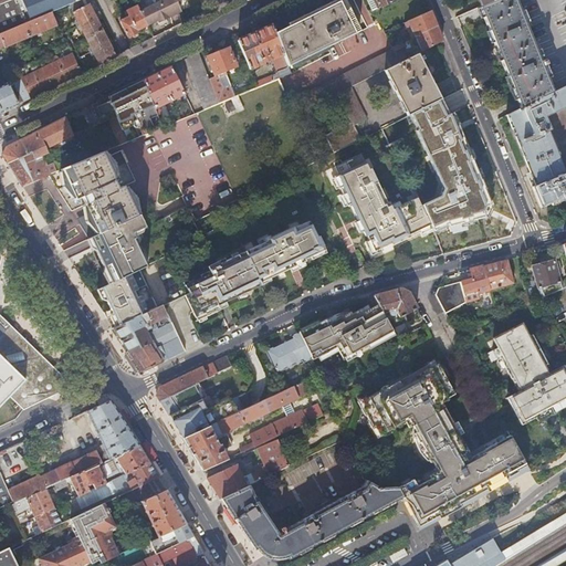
[(8,0),(0,3),(0,33),(32,21),(22,0),(8,0)]
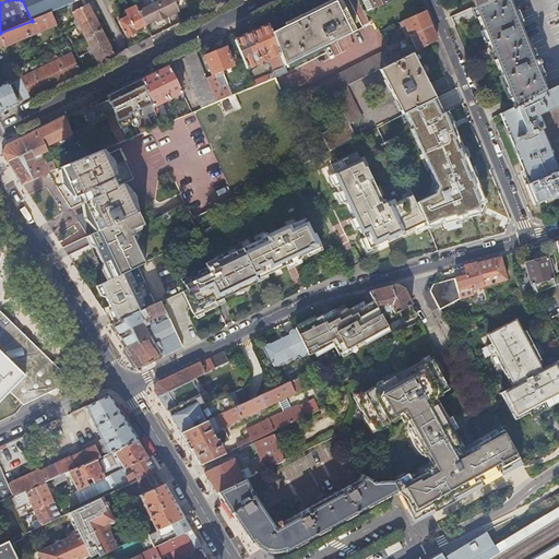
[(22,0),(32,21),(51,12),(69,4),(79,0),(22,0)]
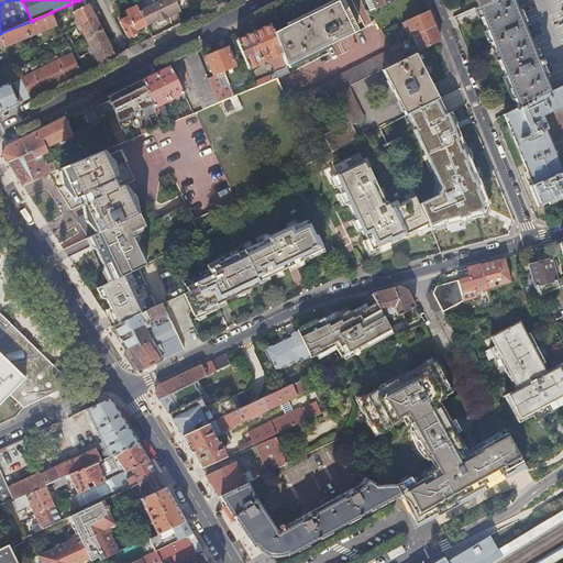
[(89,4),(87,0),(79,0),(69,4),(73,12),(89,4)]
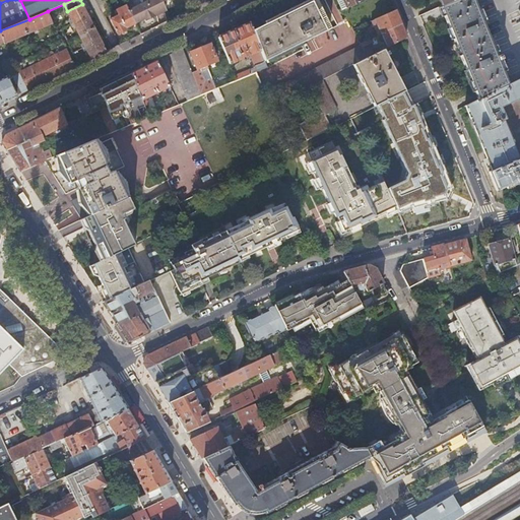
[(105,16),(111,13),(104,0),(98,0),(105,16)]
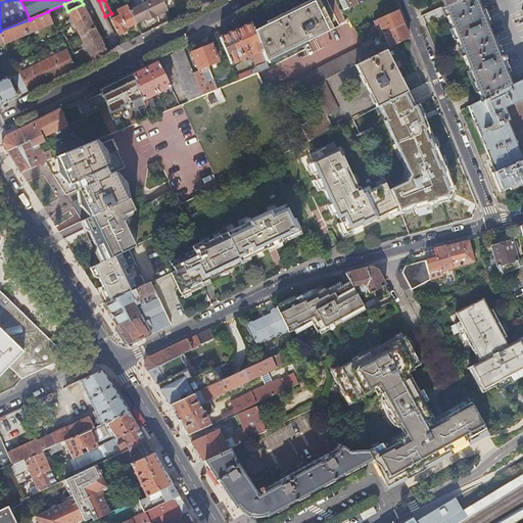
[(147,20),(168,9),(163,0),(150,0),(135,8),(133,9),(131,5),(129,6),(137,22),(146,18),(147,20)]
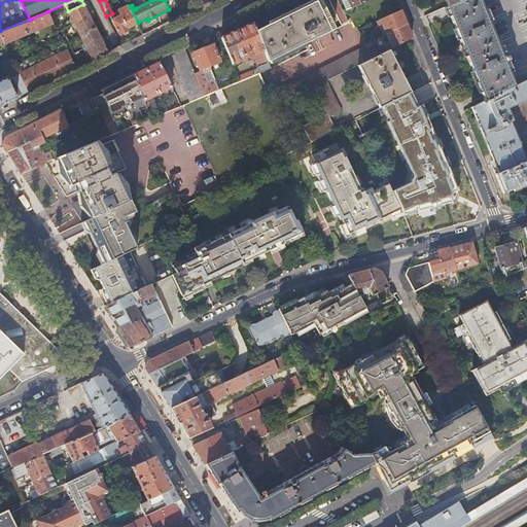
[(196,0),(176,0),(180,9),(197,2),(196,0)]
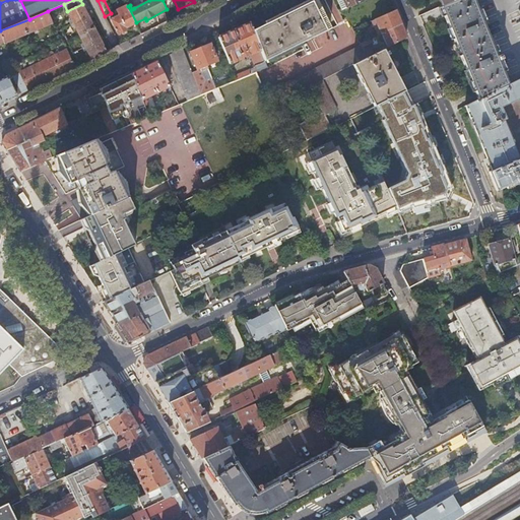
[(337,0),(342,10),(366,0),(337,0)]
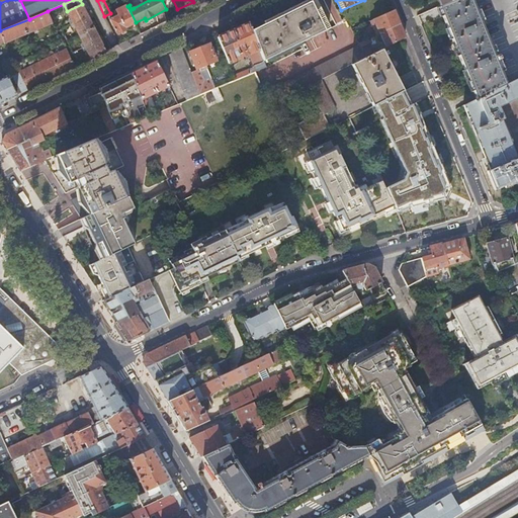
[(475,95),(476,99),(507,84),(472,0),(455,0),(440,6),(438,7),(441,13),(475,95)]
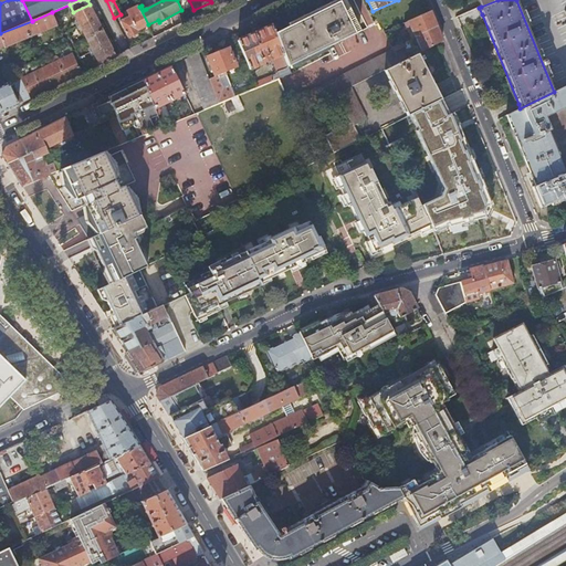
[(284,56),(289,66),(359,31),(347,8),(343,10),(339,2),(335,4),(331,7),(329,8),(325,10),(274,33),(284,55),(284,56)]
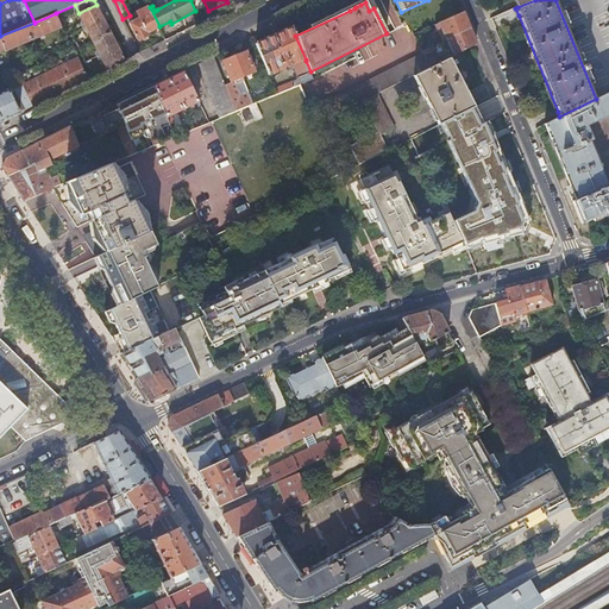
[(107,69),(125,61),(121,54),(119,50),(121,48),(119,42),(115,43),(105,22),(107,20),(105,13),(101,16),(96,5),(79,13),(107,69)]
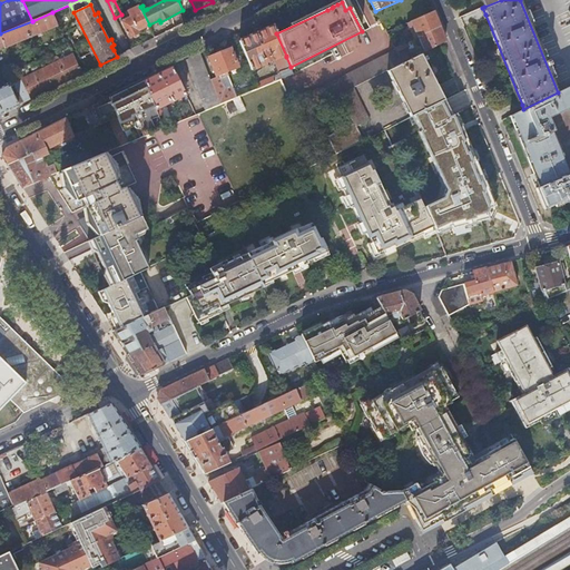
[(140,7),(139,6),(128,11),(130,18),(121,22),(129,38),(139,32),(138,30),(149,25),(140,7)]
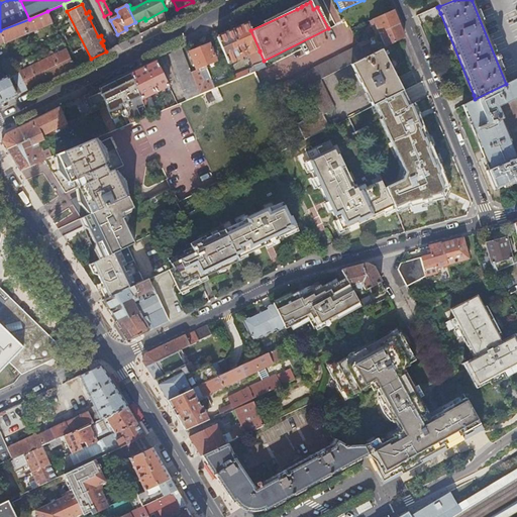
[(393,10),(369,21),(376,35),(380,33),(399,24),(393,10)]
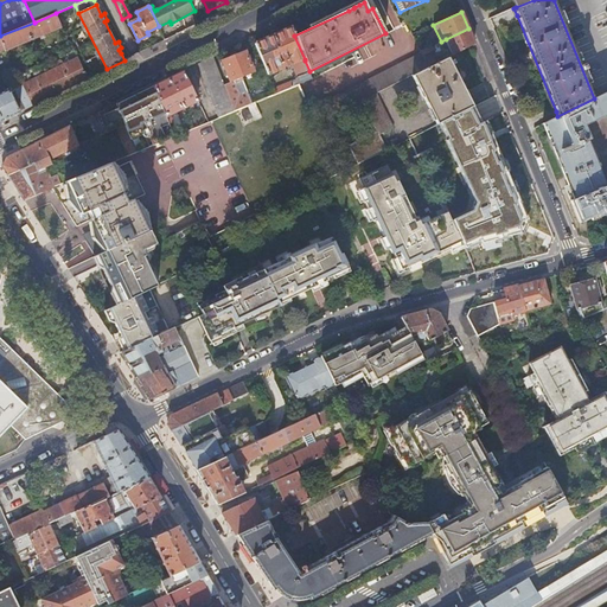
[(34,23),(0,36),(0,50),(5,49),(6,51),(62,26),(56,13),(34,23)]
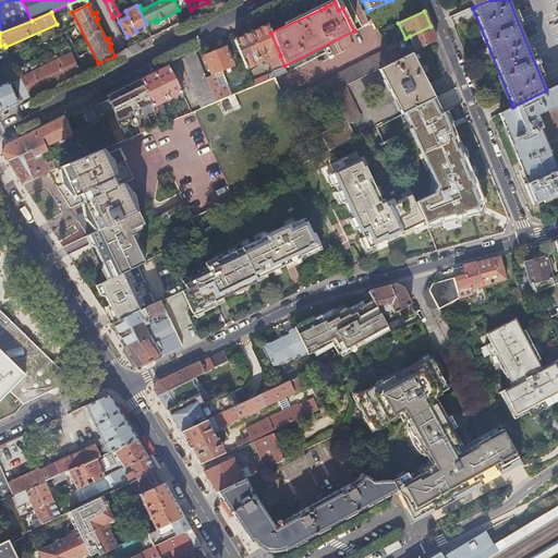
[(280,55),(270,33),(268,25),(234,40),(246,69),(264,61),(265,64),(268,63),(267,60),(280,55)]
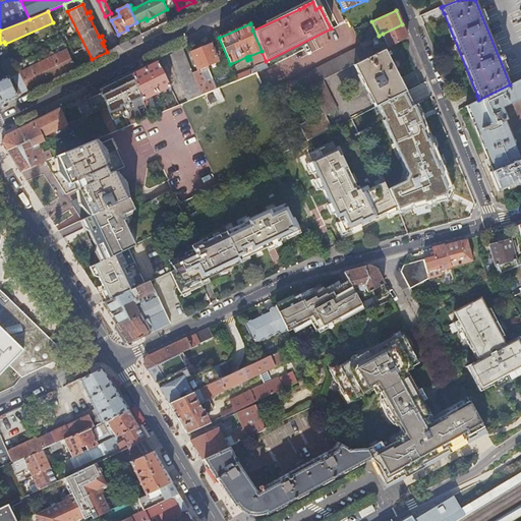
[(394,45),(407,38),(402,24),(383,34),(389,47),(394,45)]
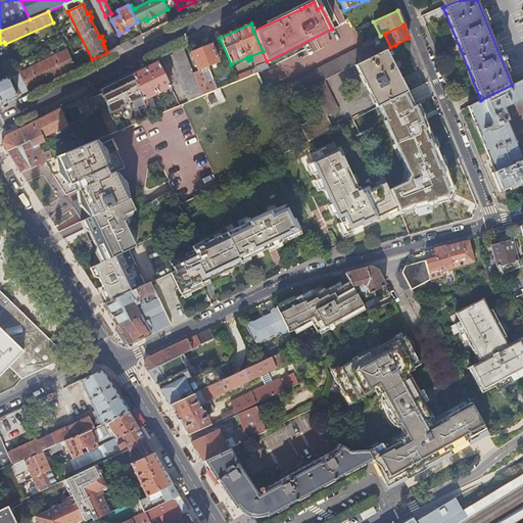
[(370,58),(377,54),(371,40),(363,44),(364,45),(370,58)]
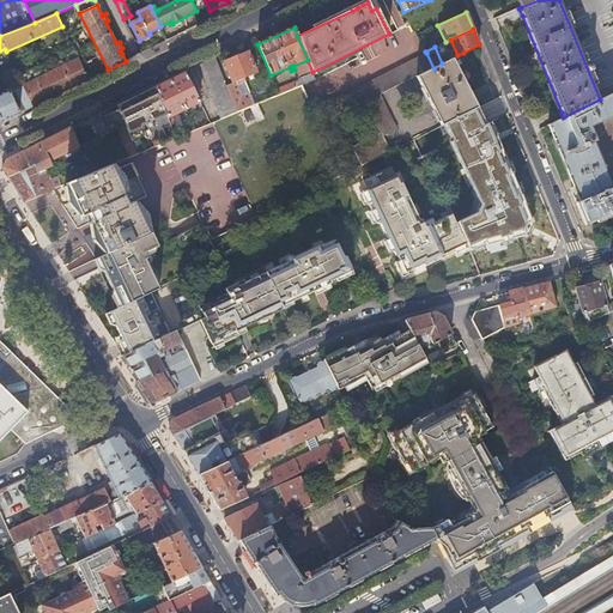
[(225,61),(234,83),(244,78),(256,73),(248,53),(225,61)]
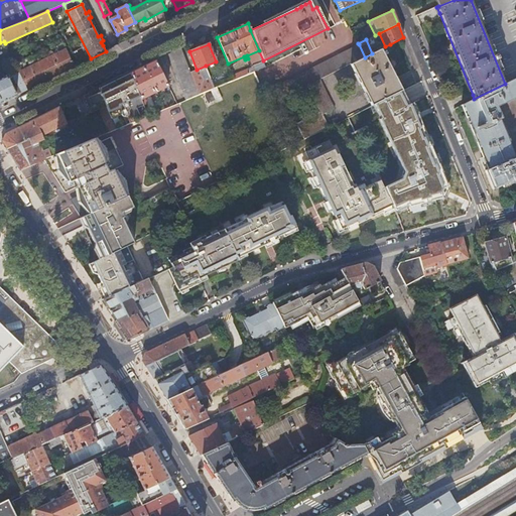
[(351,65),(365,57),(359,44),(357,45),(274,88),(280,100),(308,86),(307,86),(319,80),(351,65)]
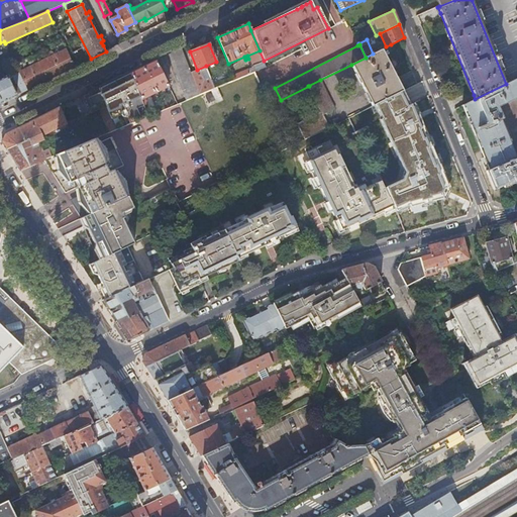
[(169,55),(187,100),(200,95),(191,72),(182,48),(169,55)]
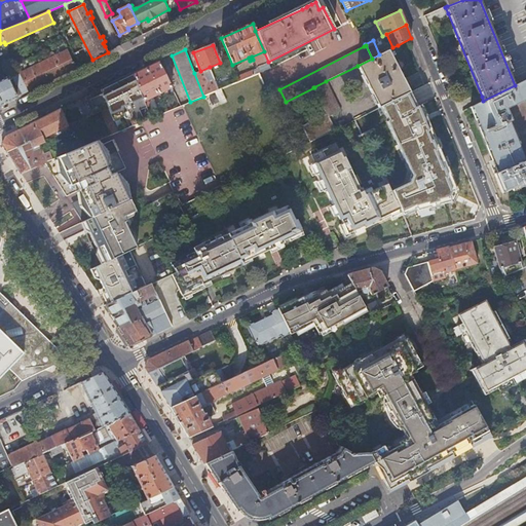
[(379,108),(410,92),(406,84),(404,80),(388,49),(379,54),(372,59),(358,66),(375,101),(379,108)]
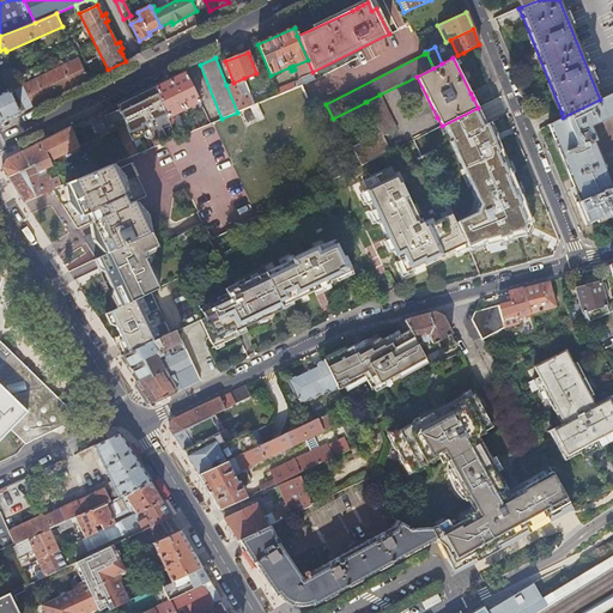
[(23,104),(25,110),(35,105),(54,96),(72,87),(87,80),(79,59),(64,66),(61,61),(58,62),(61,67),(48,73),(47,70),(42,72),(43,76),(32,80),(30,77),(26,78),(29,83),(23,85),(24,86),(16,90),(23,104)]
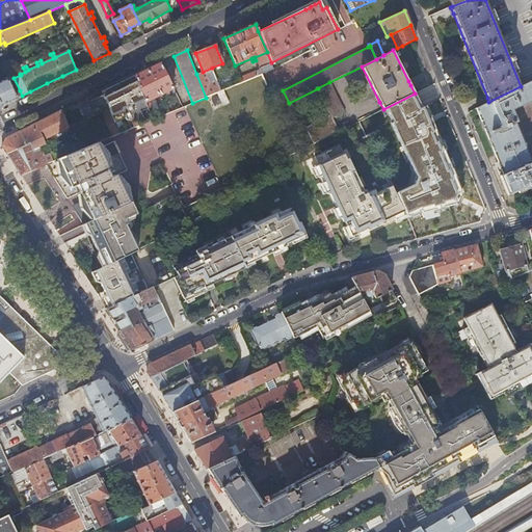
[(260,75),(273,69),(271,62),(267,53),(258,57),(261,67),(261,69),(240,78),(242,82),(260,75)]
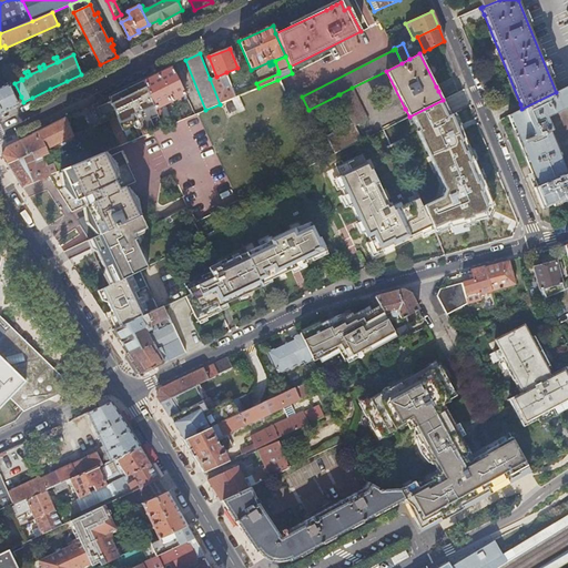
[(158,73),(143,80),(155,110),(185,94),(172,66),(158,73)]
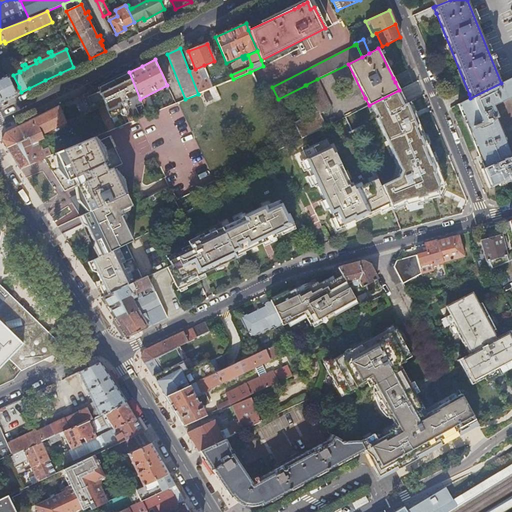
[(213,88),(204,65),(195,69),(189,71),(198,94),(209,89),(212,88),(213,88)]
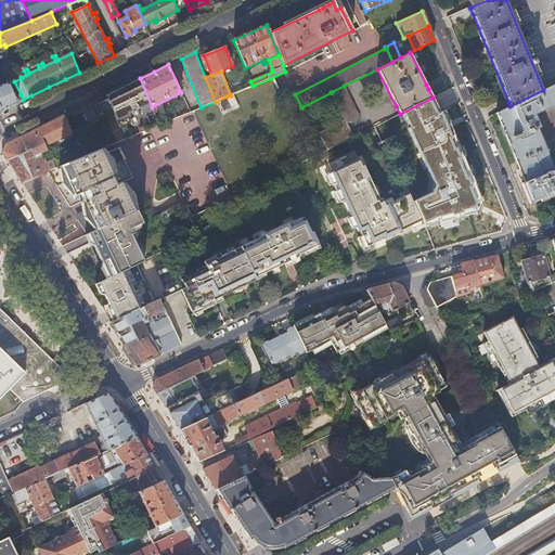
[(0,111),(17,103),(15,97),(3,73),(0,74),(0,79),(1,79),(3,79),(5,82),(0,85),(0,111)]
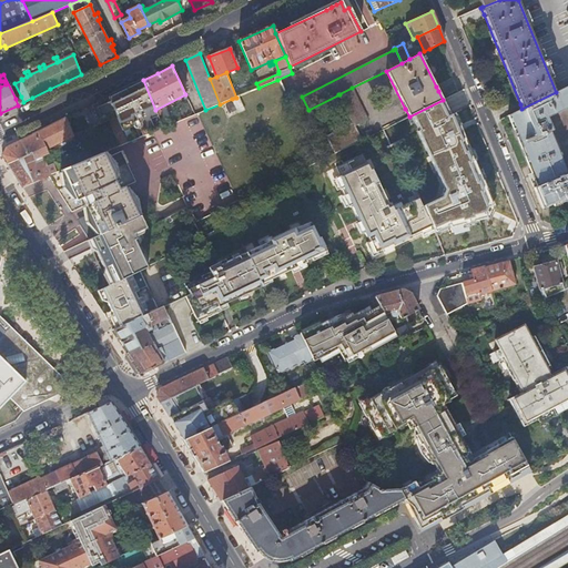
[(125,89),(92,105),(100,124),(109,121),(117,118),(128,143),(163,128),(159,118),(155,110),(143,80),(125,89)]
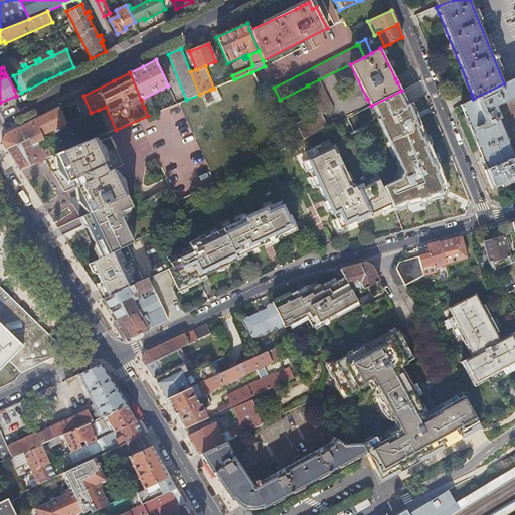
[(473,99),(462,105),(484,159),(487,157),(491,168),(484,171),(491,190),(494,188),(514,179),(514,151),(514,152),(495,107),(514,96),(514,79),(514,78),(504,83),(473,99)]
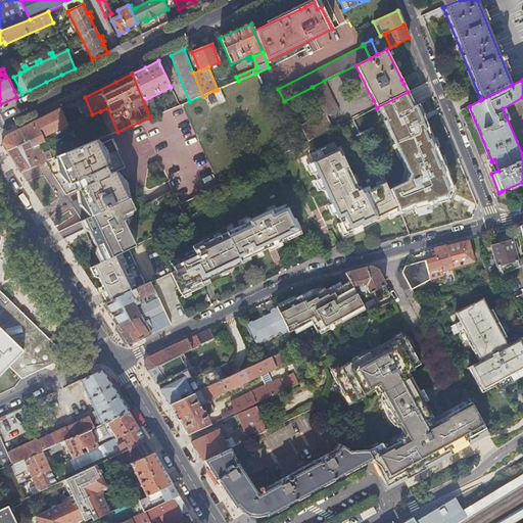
[(308,142),(333,129),(327,116),(339,110),(324,81),(312,87),(313,87),(325,113),(300,126),(308,142)]
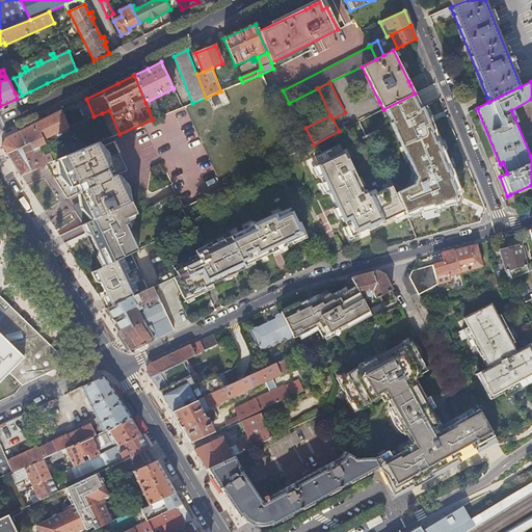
[(230,104),(223,90),(221,91),(220,91),(217,92),(223,106),(230,104)]
